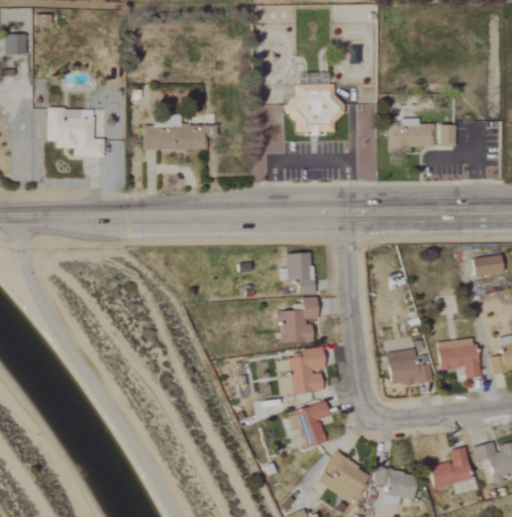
[(26,55),(25,36),(5,37),(5,56),(26,55)]
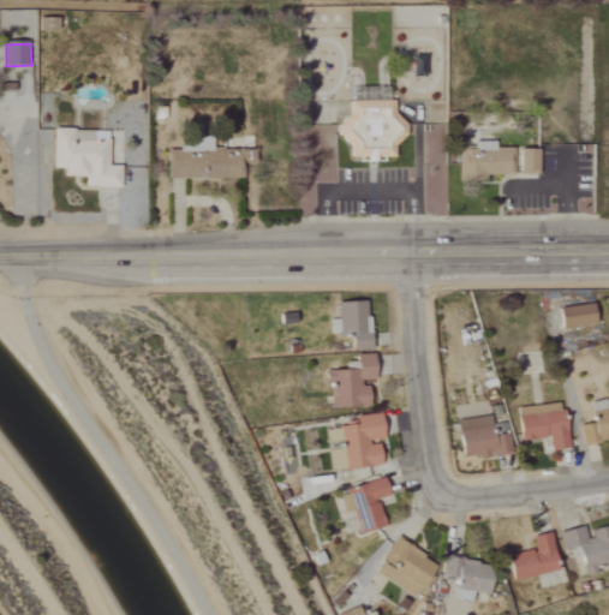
[(428,57),(407,55),(406,78),(427,79),(428,57)]
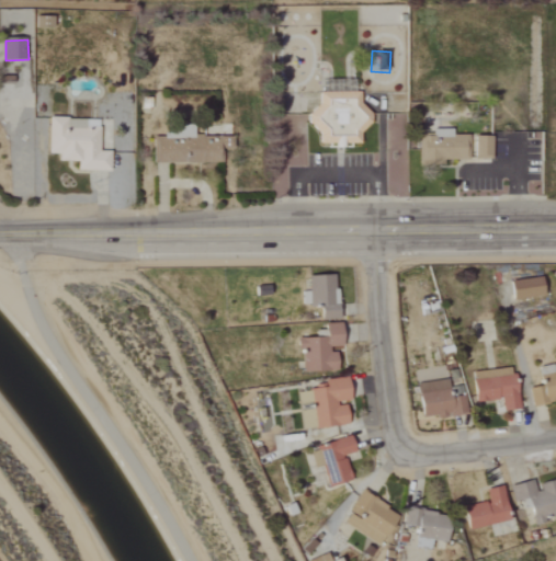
[(355,80),(327,81),(327,92),(320,92),(320,103),(309,115),(309,123),(320,133),(321,144),(333,144),(338,148),(347,147),(350,144),(363,144),(363,133),(374,121),(374,113),(363,103),(362,91),(355,92),(355,80)]
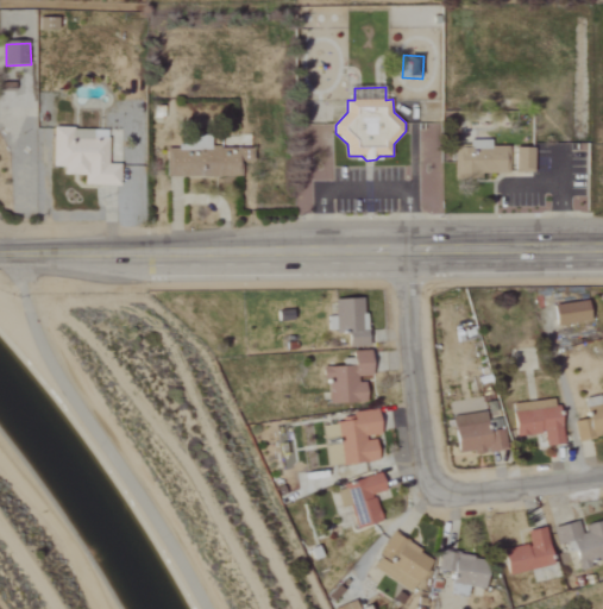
[(121,186),(123,163),(110,163),(111,130),(55,129),(55,167),(66,167),(66,175),(87,175),(86,184),(121,186)]
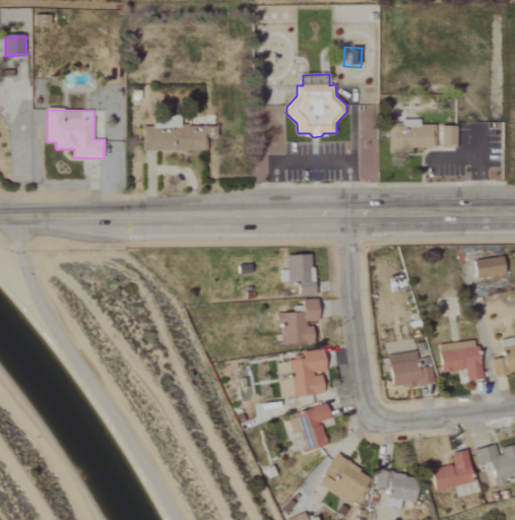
[(437,148),(437,124),(412,124),(412,126),(400,126),(400,127),(392,127),(392,149),(437,148)]
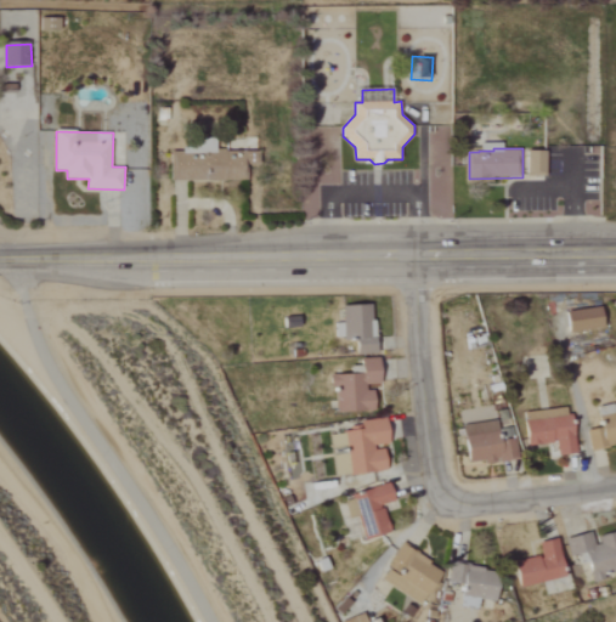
[(549,150),(529,150),(530,175),(549,175),(549,150)]
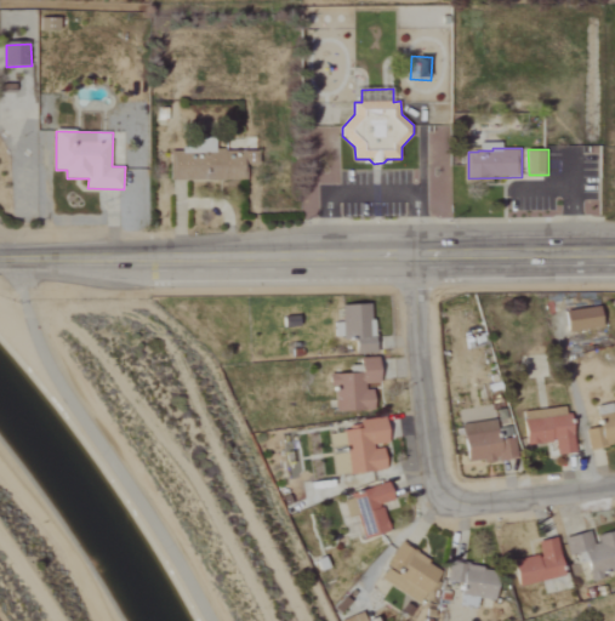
[(174,181),(249,181),(249,164),(256,164),(256,152),(216,151),(216,158),(191,157),(191,153),(174,153),(174,181)]
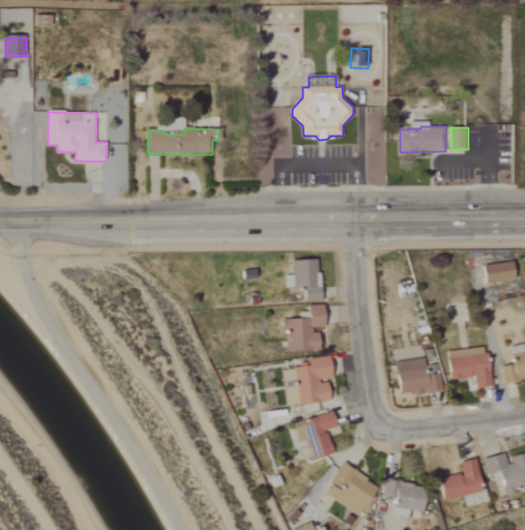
[(321,259),(293,260),(293,275),(288,275),(288,288),(304,287),(304,301),(322,301),(321,259)]
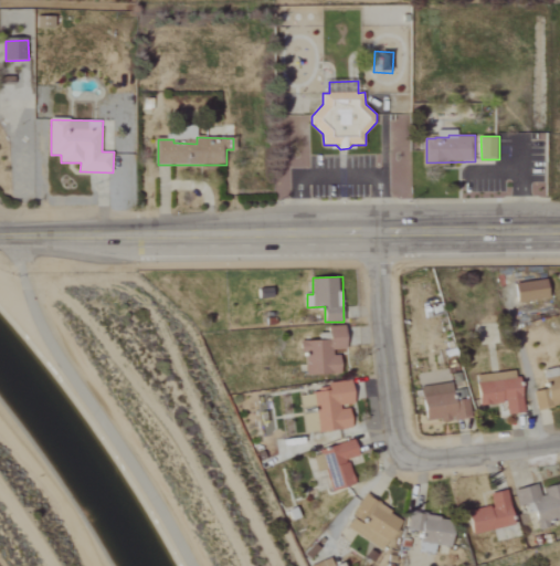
[(551,297),(548,279),(515,283),(518,303),(551,297)]
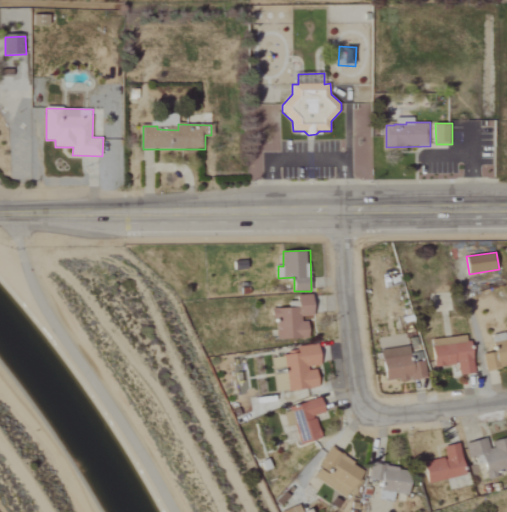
[(276,339),(309,338),(308,318),(314,317),(313,295),(297,295),(298,307),(275,308),(276,339)]
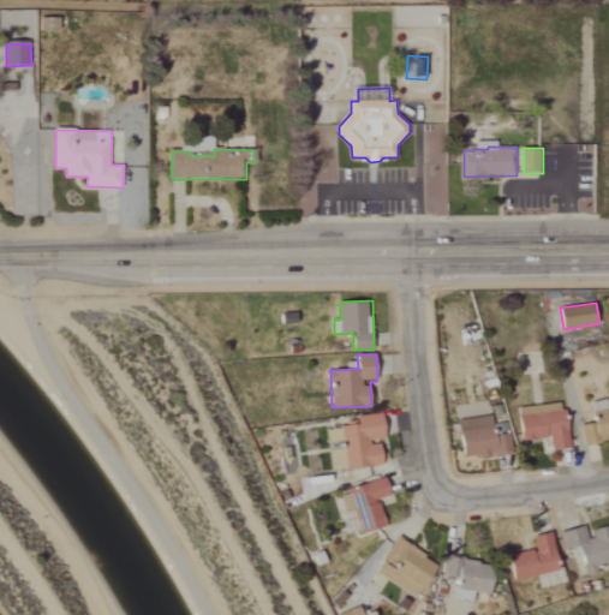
[(585,445),(608,439),(608,400),(592,404),(596,422),(581,425),(585,445)]
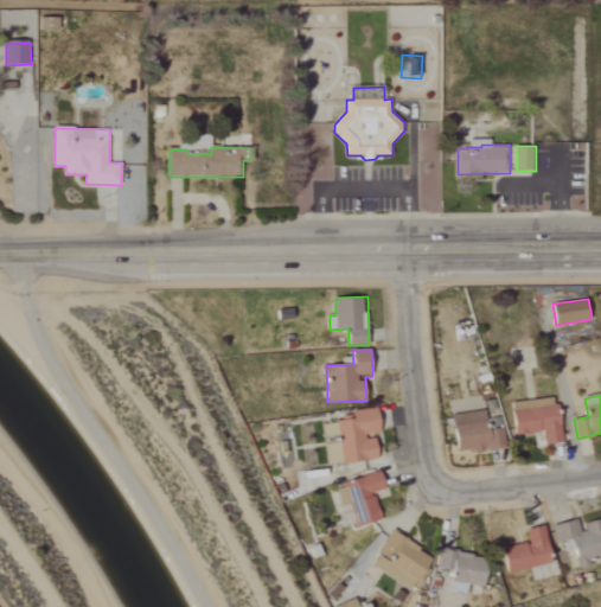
[(563,442),(558,404),(512,410),(516,436),(544,432),(545,445),(563,442)]
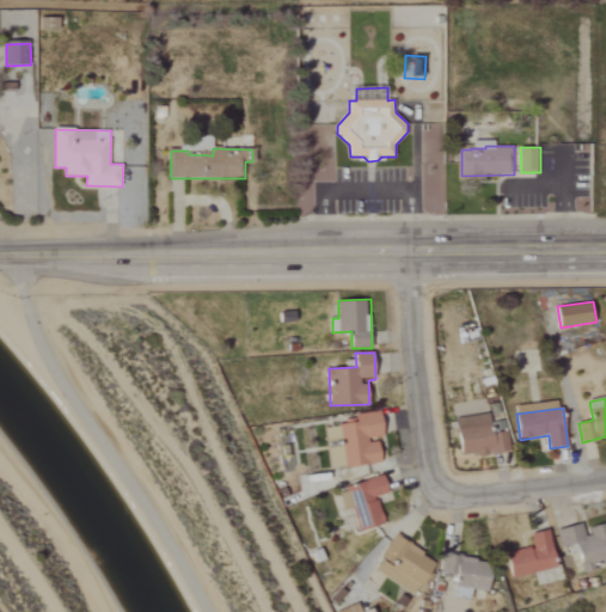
[(381,464),(379,439),(384,439),(380,411),(355,414),(356,420),(341,422),(343,446),(330,448),(332,467),(381,464)]
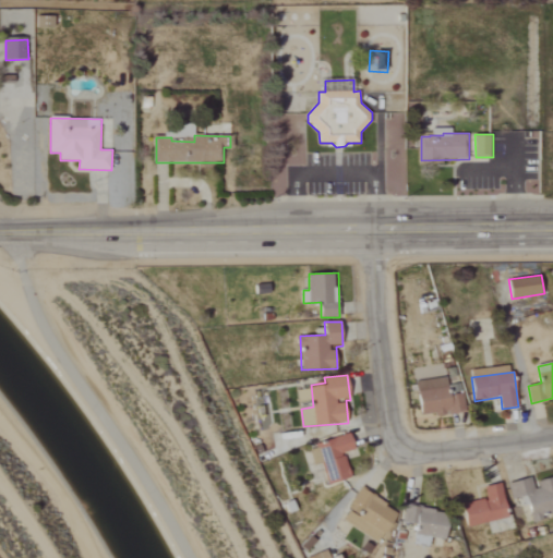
[(417,381),(420,416),(466,411),(464,392),(457,392),(457,386),(449,387),(448,378),(417,381)]
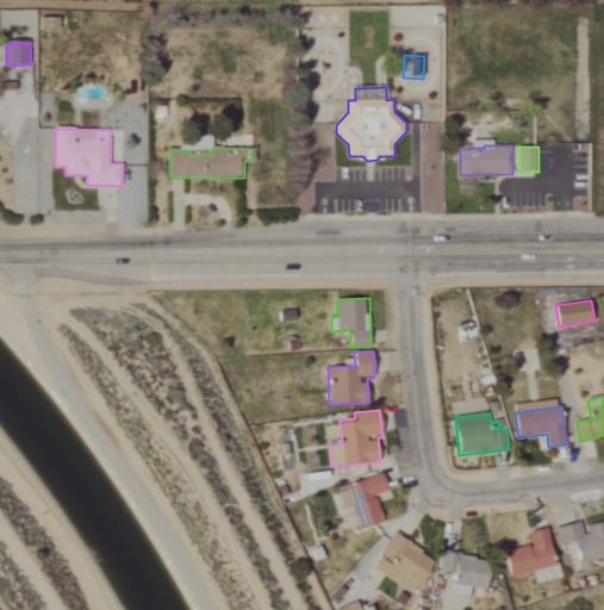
[(354,506),(359,529),(384,523),(378,495),(387,492),(384,477),(338,486),(344,509),(354,506)]
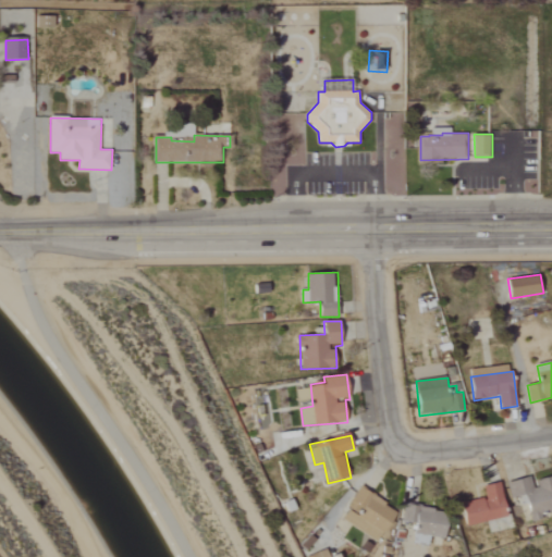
[(551,477),(534,481),(532,475),(507,483),(513,498),(524,495),(531,520),(551,514),(551,477)]
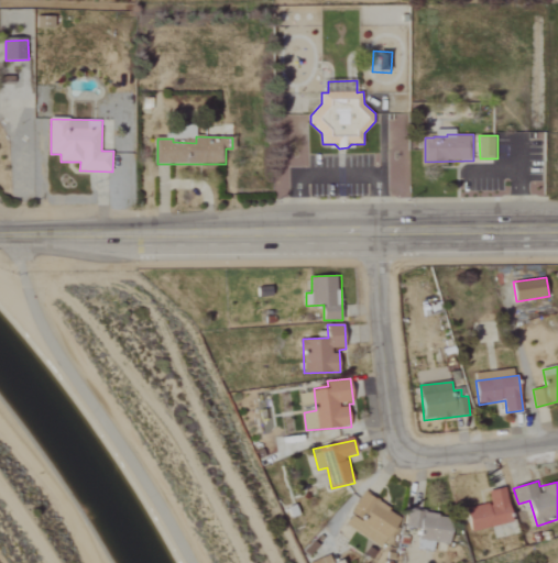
[(470,532),(513,522),(505,487),(487,492),(490,504),(465,509),(470,532)]
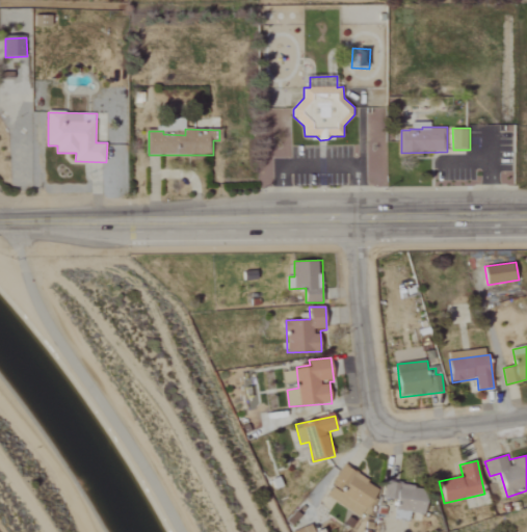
[(326,495),(361,517),(379,488),(346,467),(326,495)]
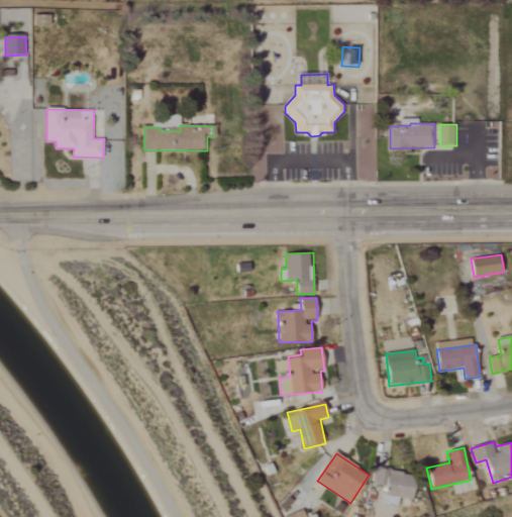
[(414,475),(376,474),(376,486),(387,487),(386,497),(413,499),(414,475)]
